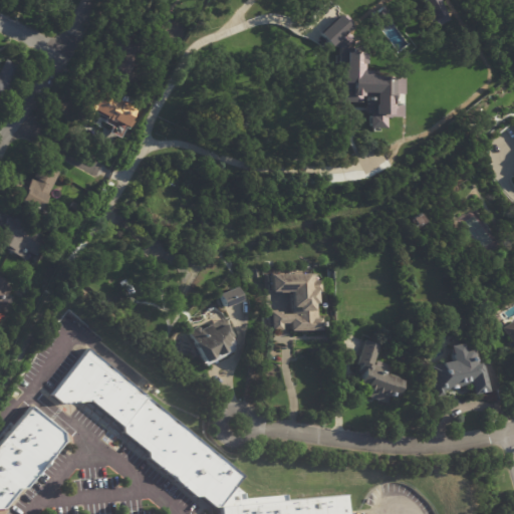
[(448,20),(437,0),(422,0),(421,1),(436,27),(448,20)]
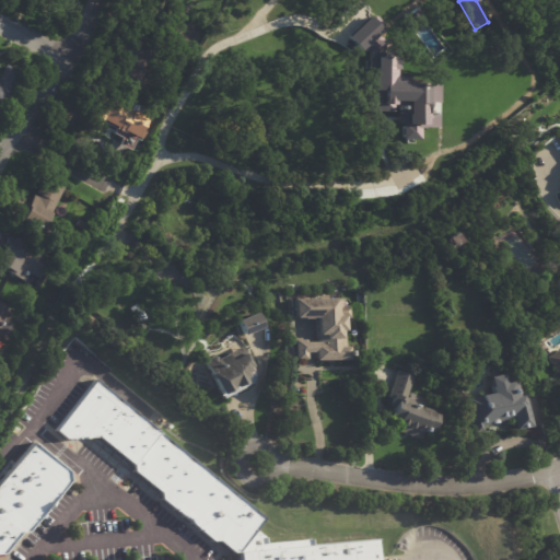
[(494,14),(489,6),(494,2),(500,11),(494,14)]
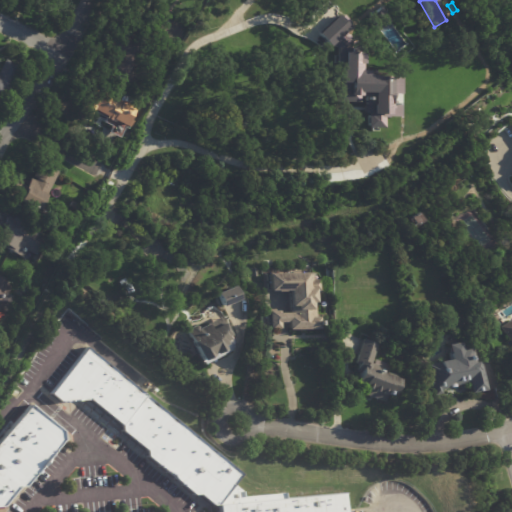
[(162,41),(169,44),(165,52),(158,49),(162,41)]
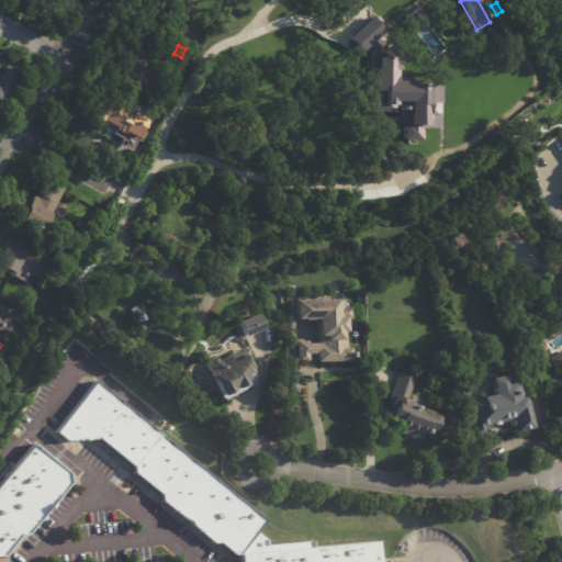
[(401,110),(392,124),(358,104),(383,62),(416,81),(400,109),(401,110)]
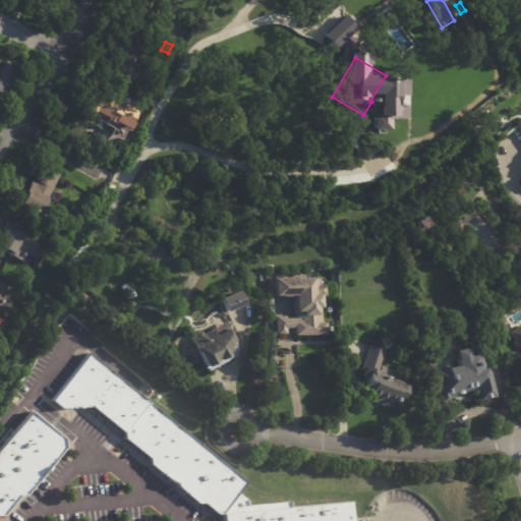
[(0,67),(5,59),(19,67),(0,103),(0,67)]
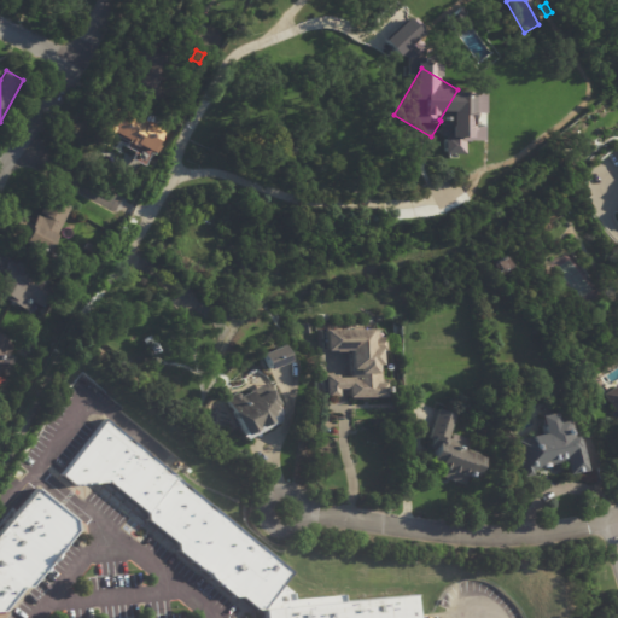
[(156,145),(152,152),(138,145),(136,146),(128,141),(128,140),(110,130),(109,132),(101,128),(114,105),(144,122),(149,114),(167,124),(156,145)]
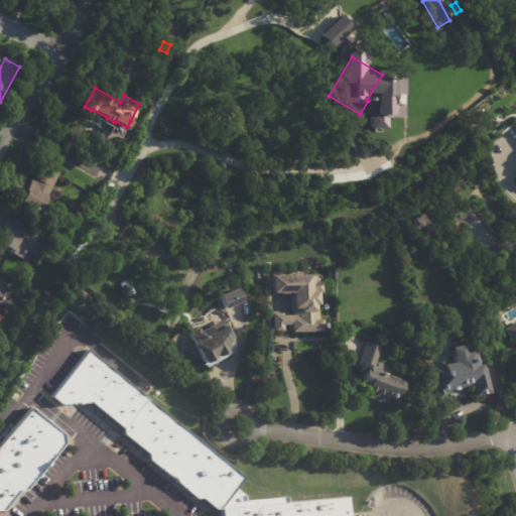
[(53,188),(49,195),(47,194),(43,199),(47,201),(44,206),(47,208),(43,215),(37,211),(35,213),(8,196),(17,181),(26,186),(30,178),(35,181),(36,179),(32,177),(41,162),(61,174),(53,188)]
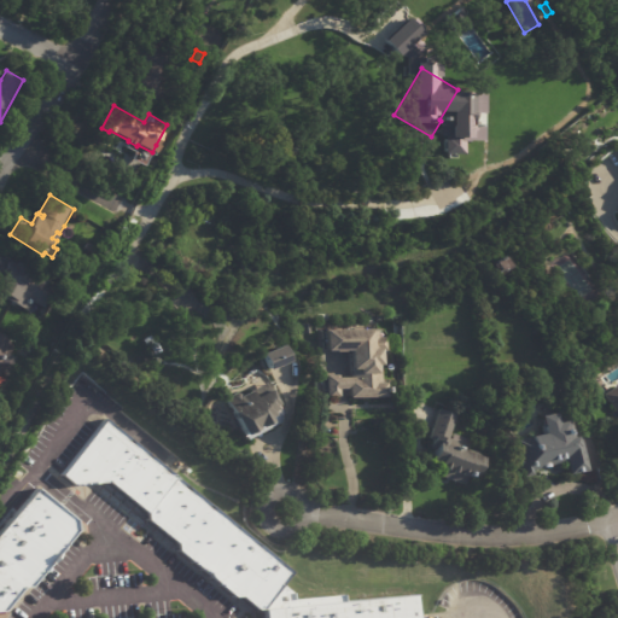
[(92,254),(83,249),(87,243),(95,248),(92,254)]
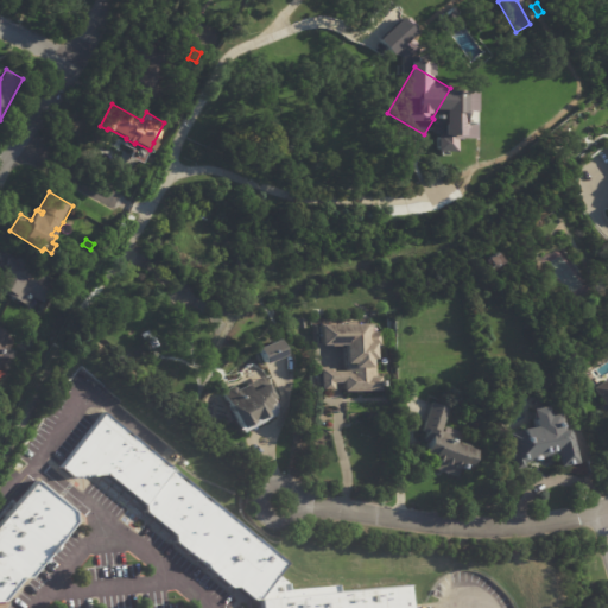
[(501,255),(506,263),(493,271),(486,260),(498,252),(501,255)]
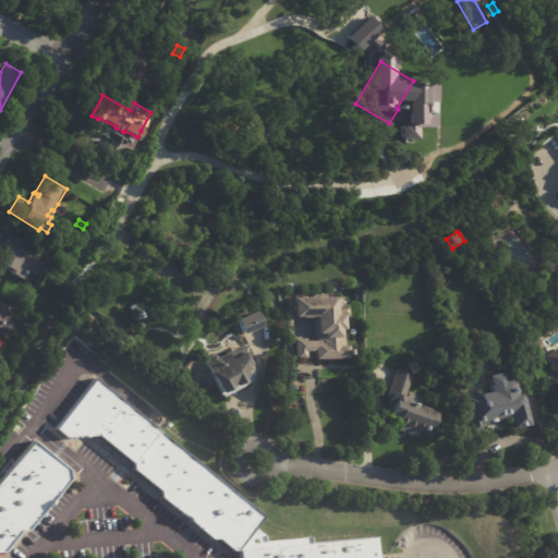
[(0,233),(1,233),(5,237),(7,235),(12,239),(14,237),(19,239),(21,235),(43,250),(39,255),(48,261),(37,278),(28,273),(23,281),(0,266),(0,259),(2,256),(0,254),(0,233)]
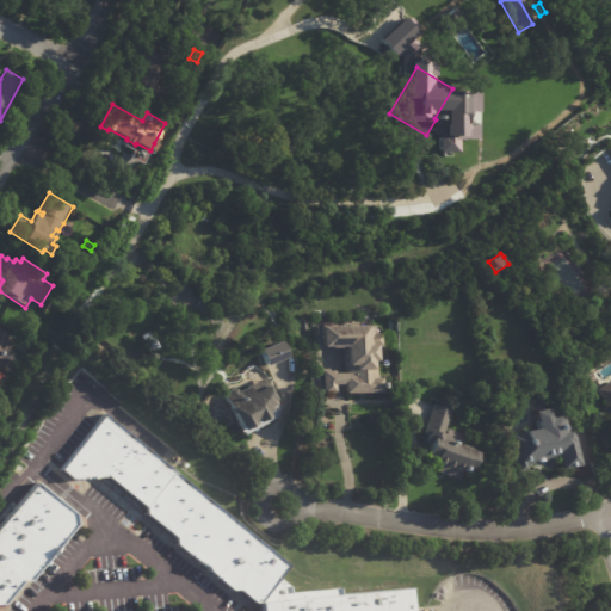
[(376,327),(376,333),(384,333),(384,347),(377,347),(377,378),(382,378),(382,393),(345,393),(345,384),(335,384),(335,393),(323,393),(322,371),(334,371),(334,374),(347,374),(347,365),(346,365),(346,346),(322,346),(321,326),(376,326),(376,327)]
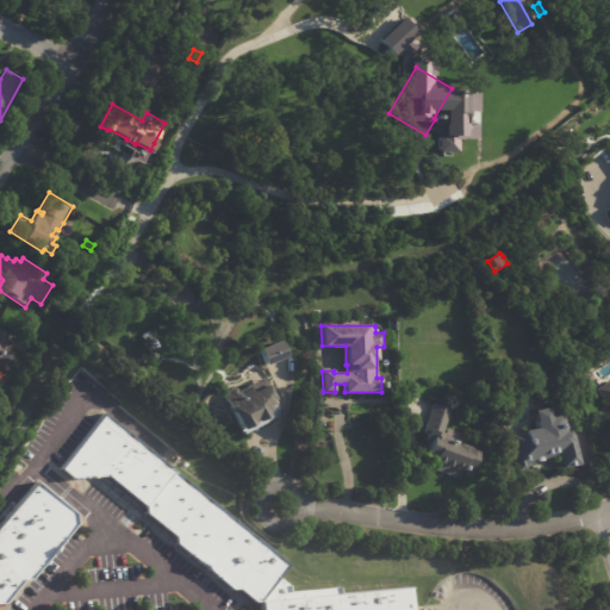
[(0,332),(12,340),(11,341),(12,341),(7,349),(16,354),(6,371),(0,367),(0,332)]
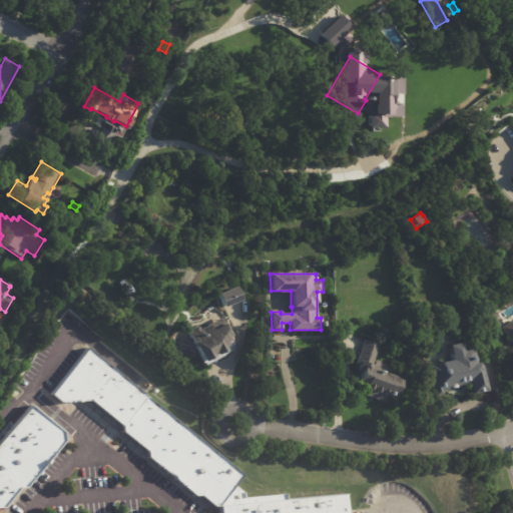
[(217,307),(212,293),(231,286),(236,299),(217,307)]
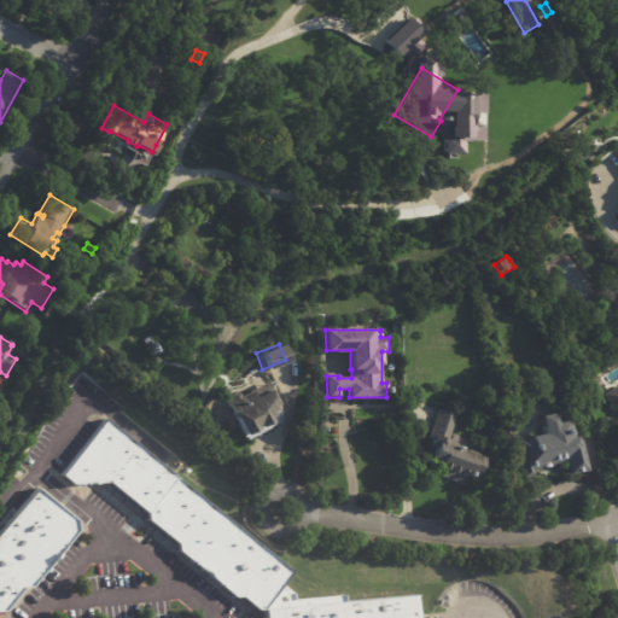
[(617,414),(607,395),(617,388),(617,414)]
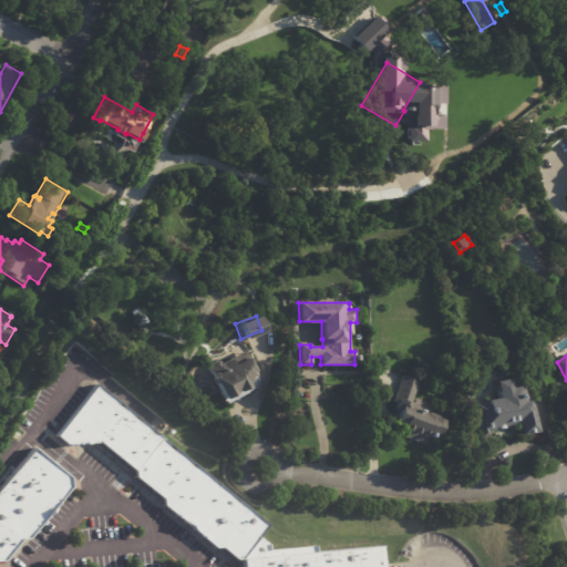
[(258,387),(257,389),(226,404),(208,367),(213,364),(213,362),(218,360),(220,361),(222,363),(232,359),(235,364),(249,358),(259,379),(258,387)]
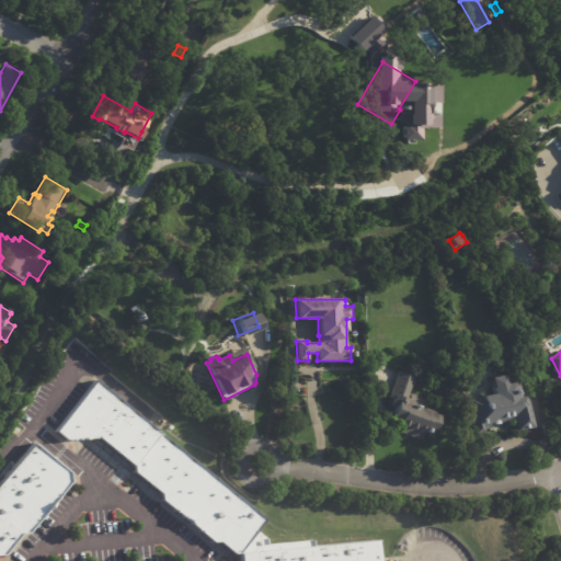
[(411,389),(405,403),(412,405),(413,404),(418,407),(416,408),(438,416),(433,433),(426,431),(425,433),(424,433),(421,441),(396,431),(400,421),(392,418),(396,409),(390,407),(396,395),(391,393),(400,371),(415,377),(411,389)]
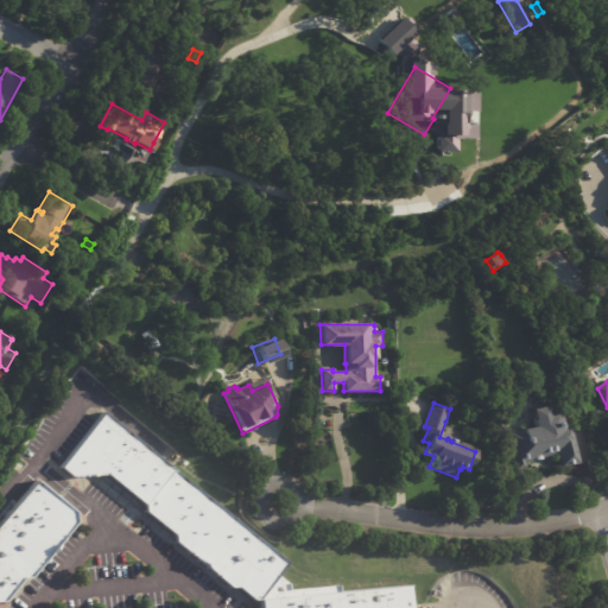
[(578,418),(572,420),(567,405),(574,403),(580,418),(578,418)]
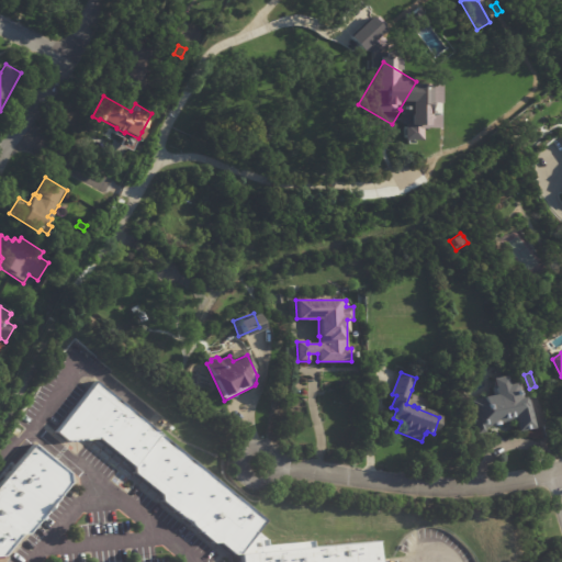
[(520,382),(521,381),(526,401),(529,400),(536,428),(517,431),(515,422),(485,428),(486,433),(476,434),(475,427),(473,428),(471,414),(472,414),(469,400),(496,394),(493,379),(507,375),(508,384),(520,382)]
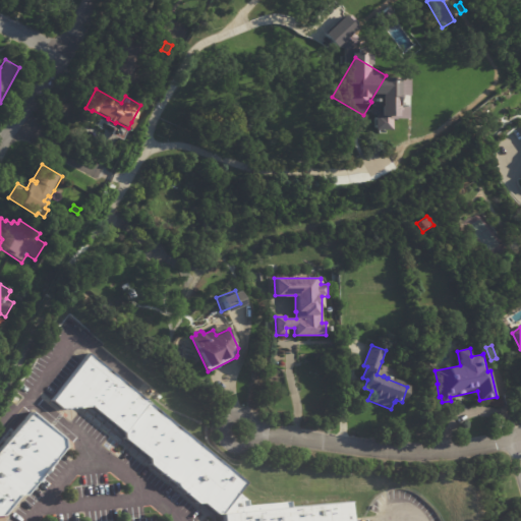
[(83,358),(232,483),(208,512),(78,403),(63,404),(48,400),(83,358)]
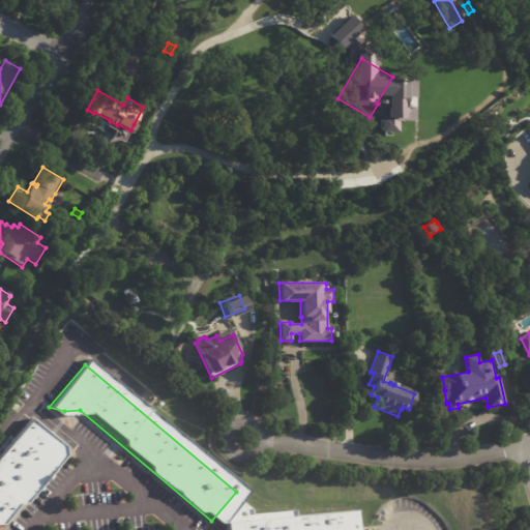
[(0,460),(34,419),(65,446),(66,457),(27,504),(22,504),(4,525),(0,525),(0,460)]
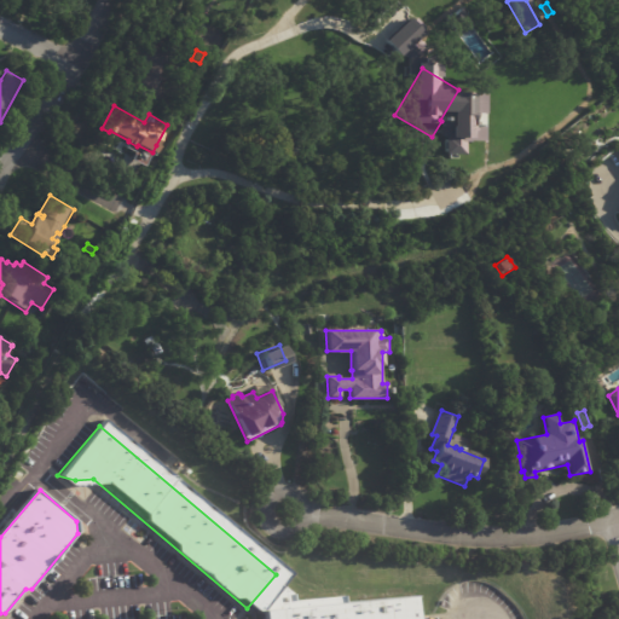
[(417,618),(416,600),(409,597),(255,608),(255,618),(417,618)]
